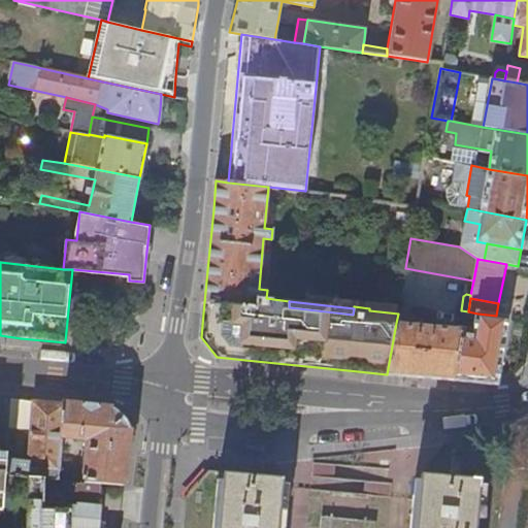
[(463,335),(455,381),(476,383),(498,386),(500,372),(508,318),(496,316),(477,314),(473,337),(463,335)]
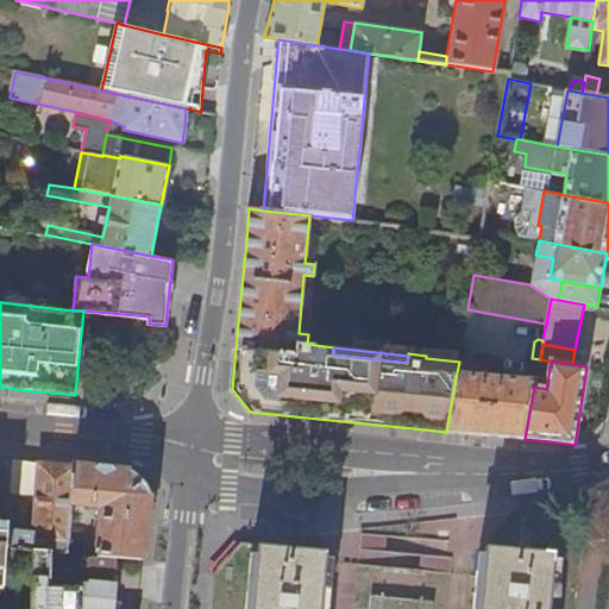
[(457,372),(446,432),(487,435),(525,439),(534,387),(535,381),(457,372)]
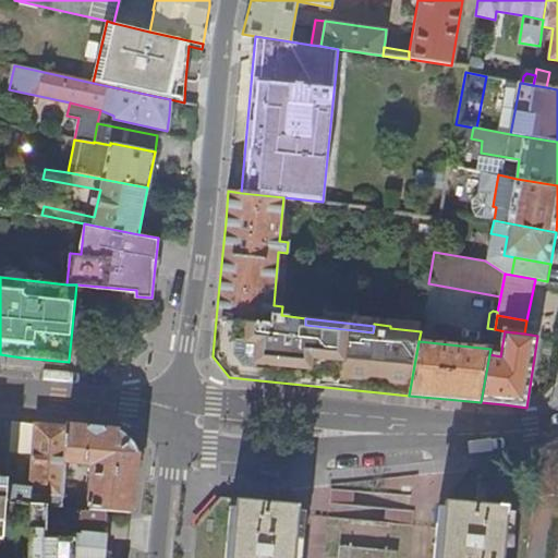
[(37,424),(12,422),(10,453),(33,456),(29,488),(5,486),(5,494),(4,502),(31,505),(46,507),(59,508),(62,463),(92,466),(88,505),(80,505),(80,502),(73,501),(73,509),(108,511),(131,513),(134,473),(136,455),(128,444),(119,433),(64,427),(37,424)]
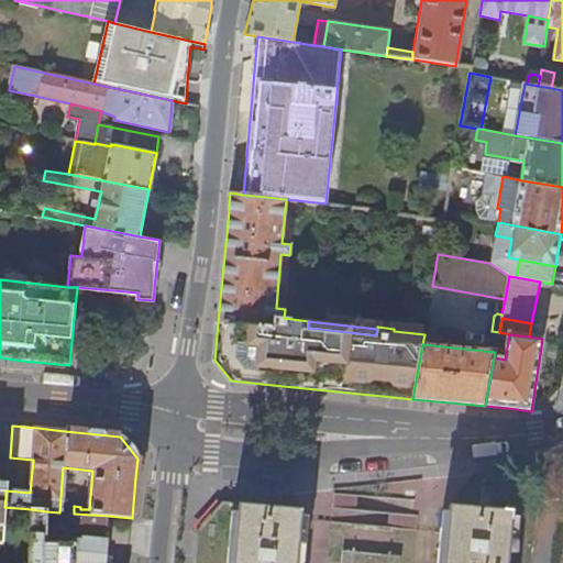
[(302,512),(220,505),(197,532),(194,562),(298,562),(302,521),(302,512)]
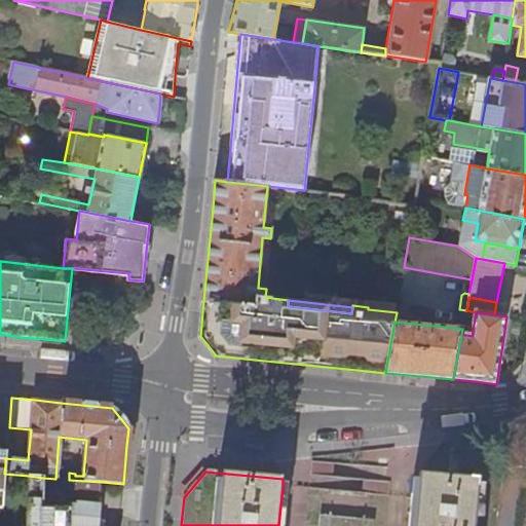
[(414,525),(475,525),(480,479),(420,473),(417,497),(414,525)]
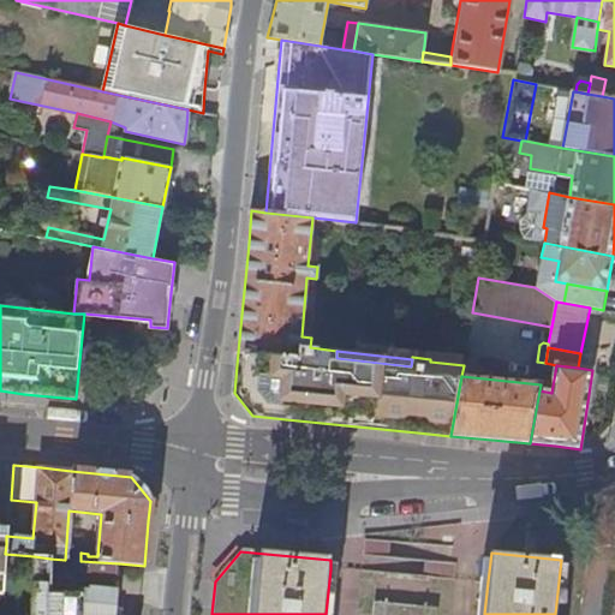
[(31,614),(78,614),(79,592),(49,592),(51,559),(34,556),(31,614)]
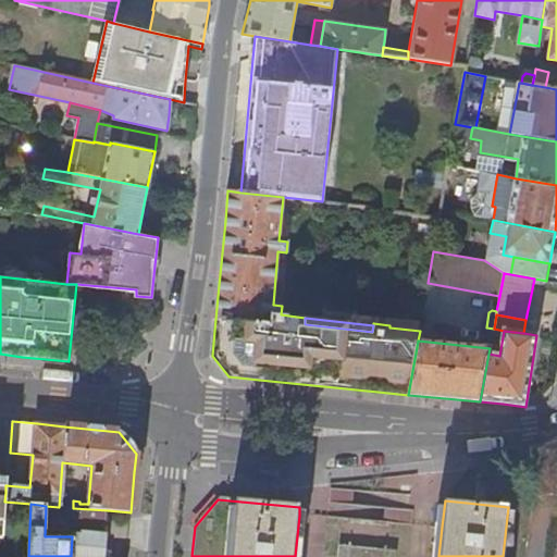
[(103,556),(108,510),(73,508),(72,536),(71,556),(103,556)]
